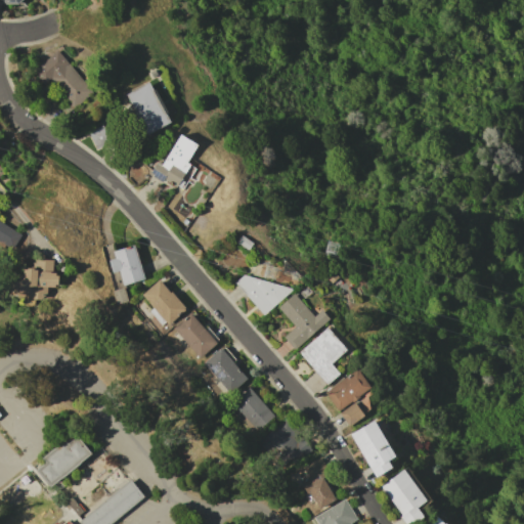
[(32,72),(58,49),(93,91),(68,114),(56,100),(66,92),(52,77),(43,84),(32,72)]
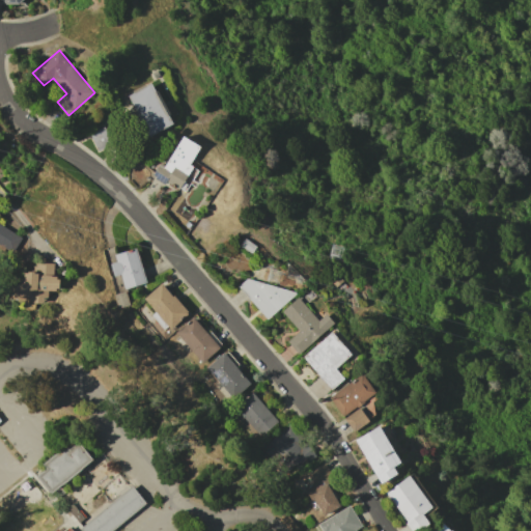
[(127,95),(152,82),(173,123),(148,136),(127,95)]
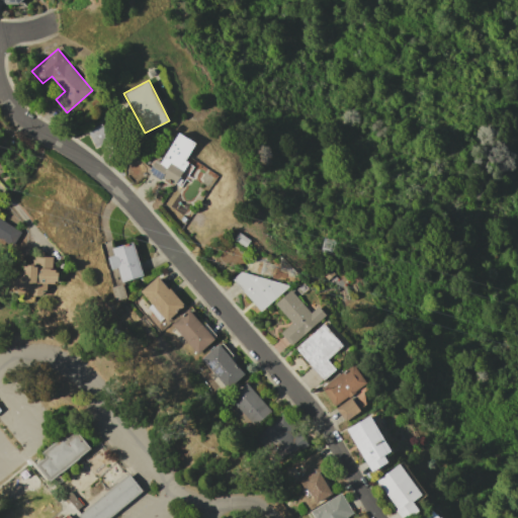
[(87,131),(101,123),(109,140),(95,147),(87,131)]
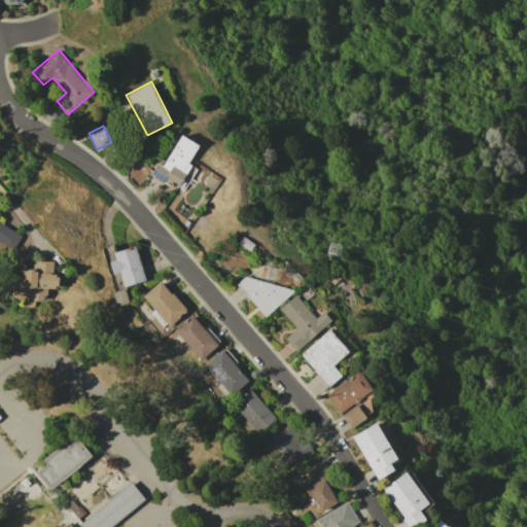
[(181,135),(198,145),(187,163),(191,165),(190,166),(197,170),(183,190),(178,186),(177,188),(165,180),(163,183),(149,175),(151,172),(146,170),(154,156),(161,161),(165,153),(169,155),(181,135)]
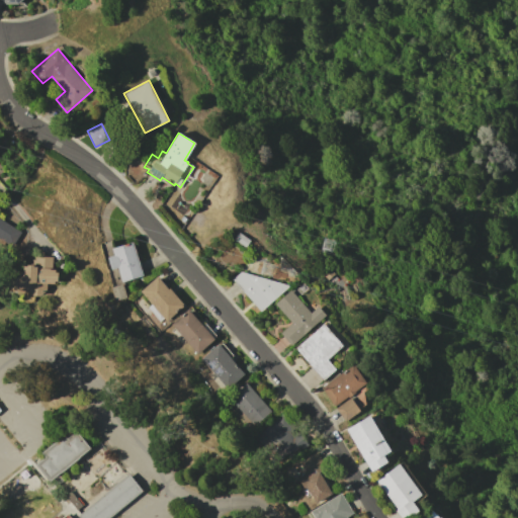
[(0,218),(21,232),(12,247),(0,239),(0,218)]
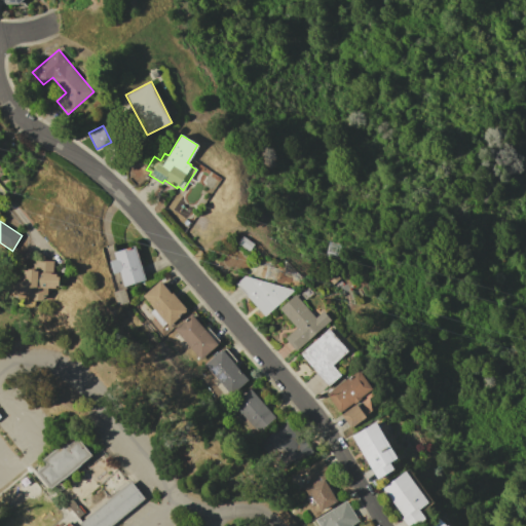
[(237,242),(242,235),(254,245),(250,251),(237,242)]
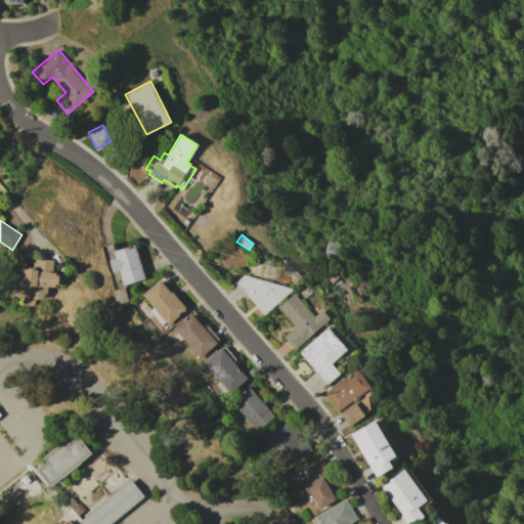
[(134,245),(144,277),(123,285),(119,270),(112,272),(108,260),(115,258),(113,251),(134,245)]
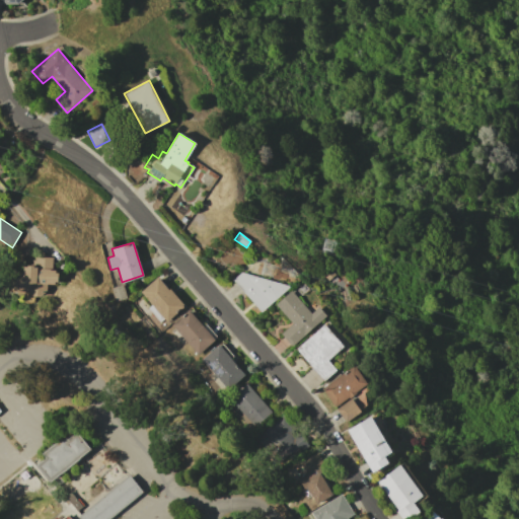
[(10,273),(24,274),(24,267),(28,267),(28,265),(34,265),(34,267),(41,267),(41,256),(53,256),(53,268),(59,268),(58,284),(48,284),(48,296),(34,296),(34,301),(31,303),(26,303),(23,300),(23,294),(9,294),(10,273)]
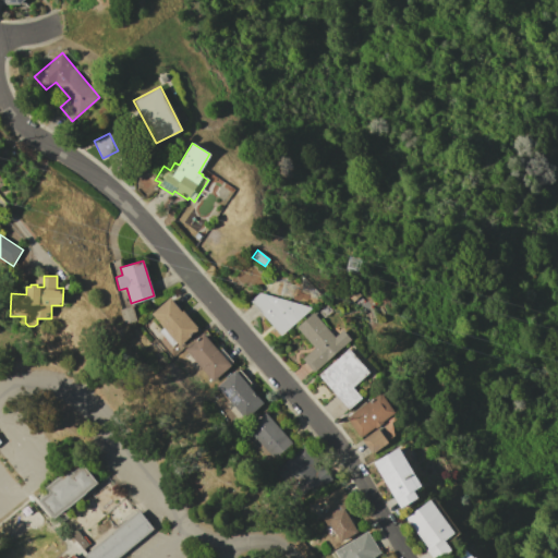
[(250,301),(259,292),(312,307),(279,336),(250,301)]
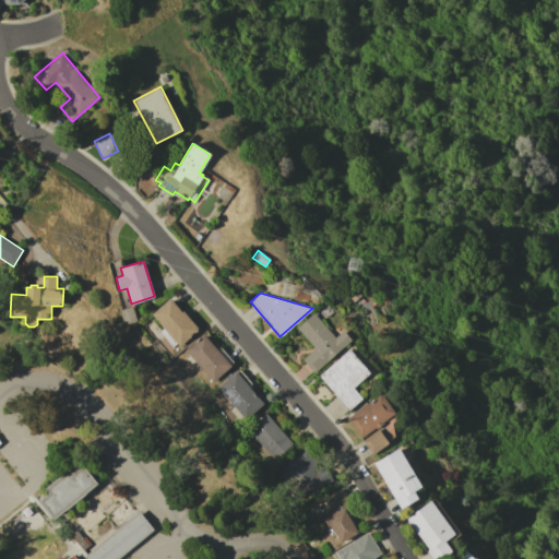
[(183,311),(200,331),(179,347),(176,344),(171,347),(158,331),(163,328),(151,313),(170,297),(182,312),(183,311)]
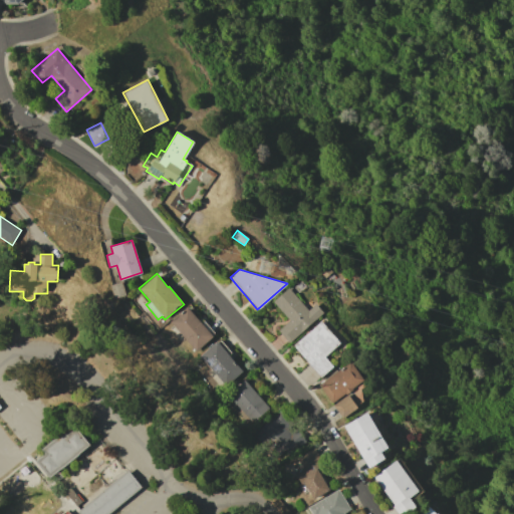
[(109,285),(121,281),(126,295),(113,299),(109,285)]
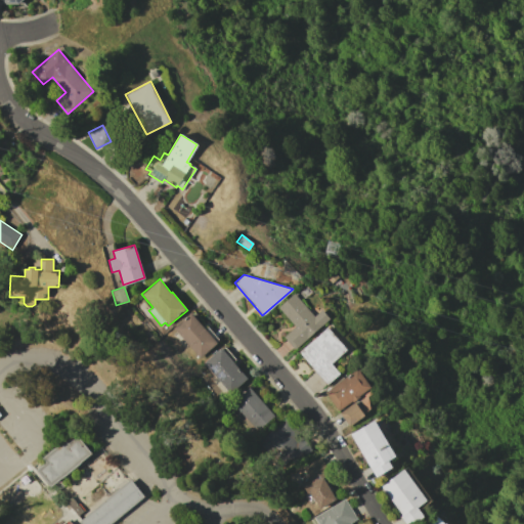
[(285,337),(295,326),(277,307),(294,293),(314,316),(322,309),(331,317),(295,349),(285,337)]
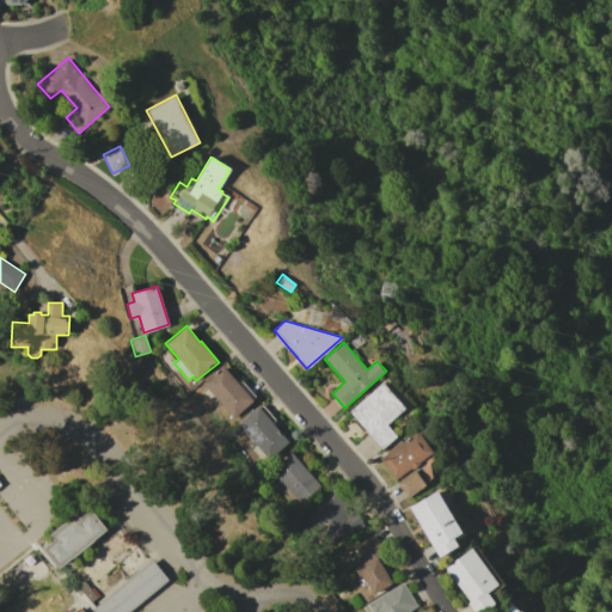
[(222,365),(239,385),(244,381),(256,396),(252,399),(254,402),(232,420),(200,384),(222,365)]
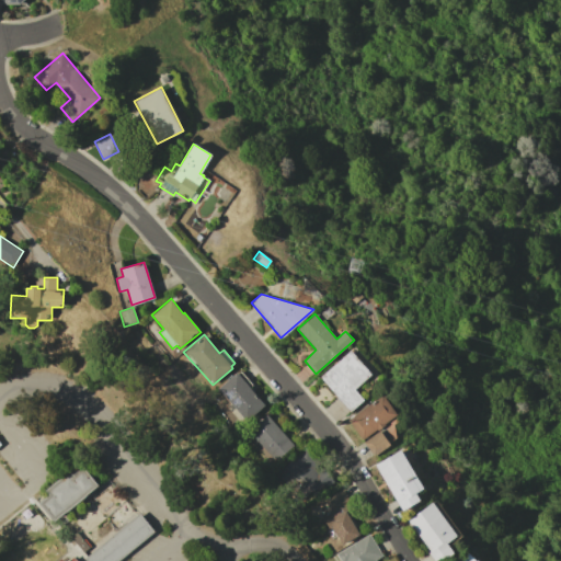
[(320,377),(351,350),(371,374),(354,389),(363,399),(350,411),(320,377)]
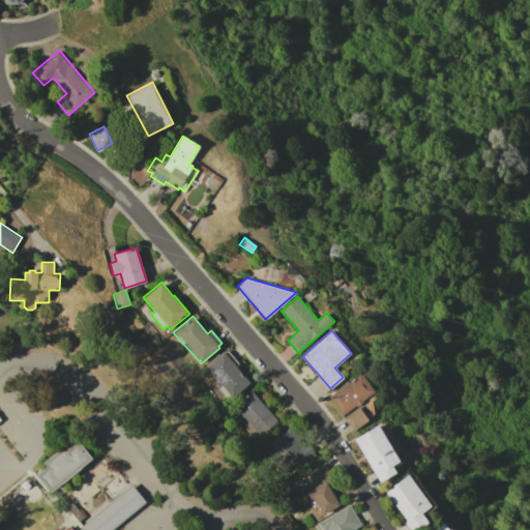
[(206,365),(223,351),(225,353),(228,350),(238,363),(235,365),(251,383),(233,398),(206,365)]
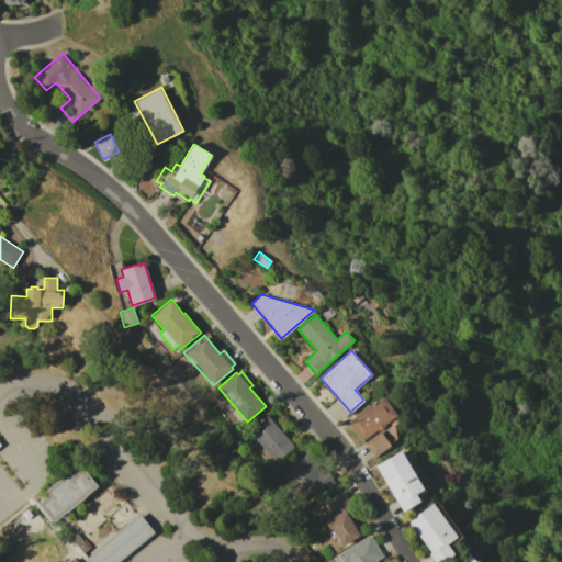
[(348,420),(383,395),(397,416),(396,417),(400,423),(394,426),(395,437),(392,437),(391,428),(390,429),(386,426),(379,431),(378,430),(363,441),(348,420)]
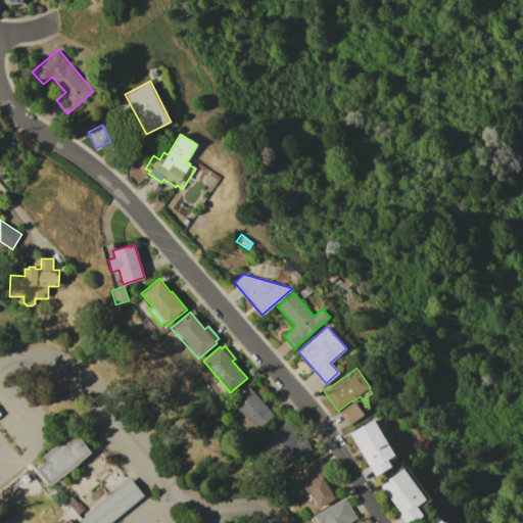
[(232,401),(242,393),(241,391),(244,388),(245,389),(248,386),(274,415),(255,430),(232,401)]
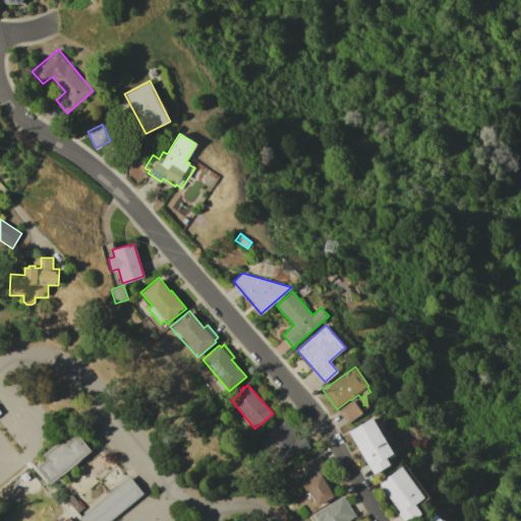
[(338,409),(353,400),(362,415),(347,423),(338,409)]
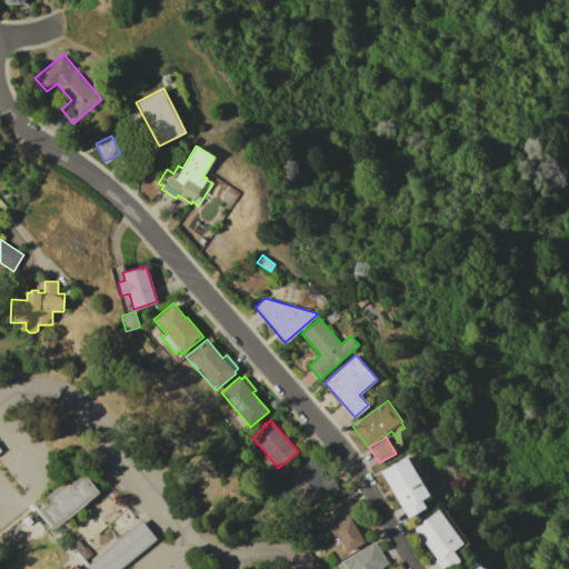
[(282,479),(309,456),(329,478),(301,501),(282,479)]
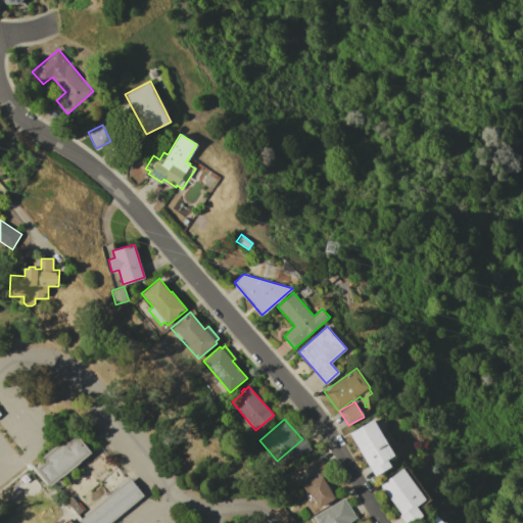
[(349,433),(375,419),(396,456),(388,460),(391,466),(375,475),(349,433)]
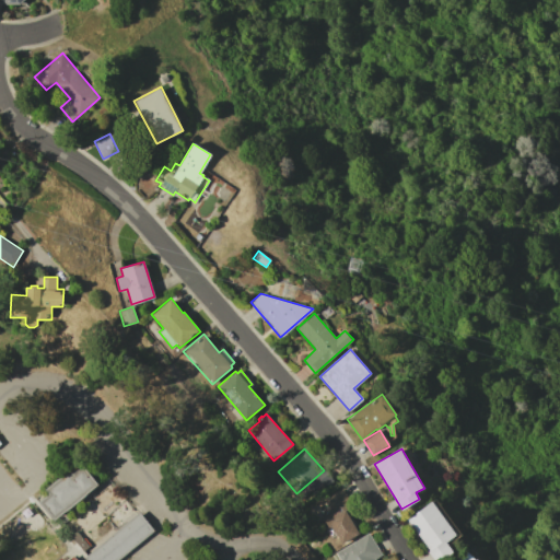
[(53,522),(37,503),(49,494),(45,489),(70,469),(73,474),(83,466),(98,485),(53,522)]
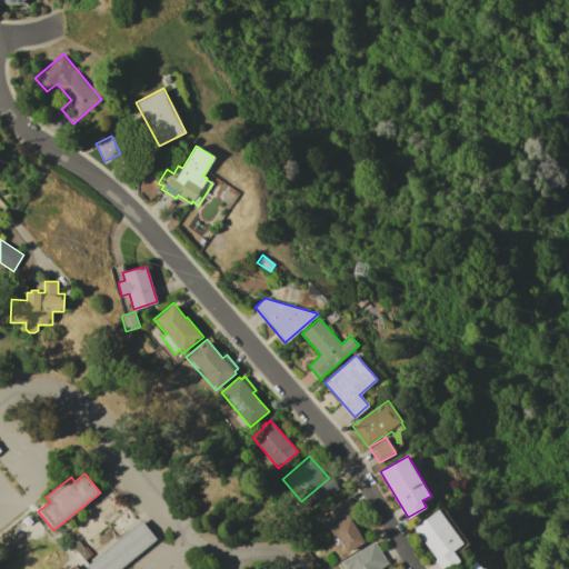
[(351,518),(357,515),(348,498),(320,511),(341,555),(363,543),(351,518)]
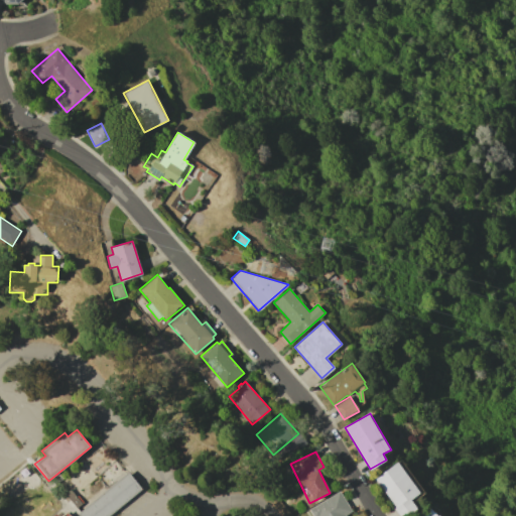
[(375,479),(398,462),(420,493),(410,500),(417,509),(407,515),(399,515),(394,508),(395,507),(375,479)]
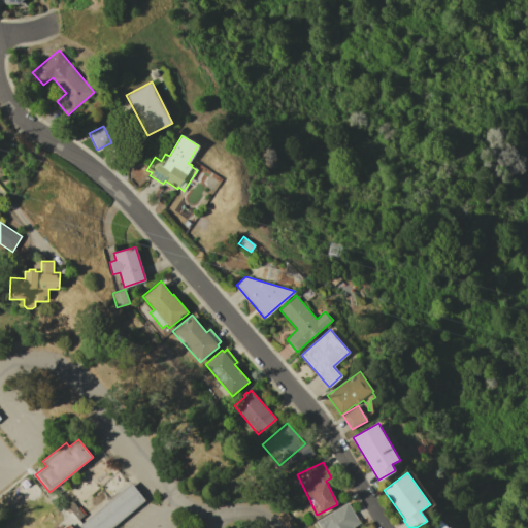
[(80,527),(79,526),(132,483),(145,499),(110,527),(80,527)]
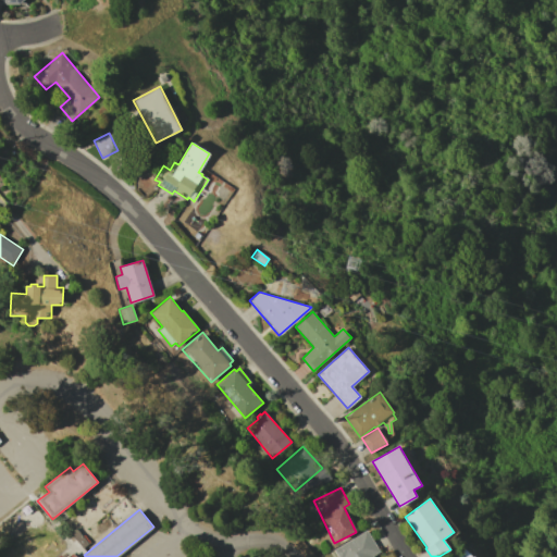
[(70,532),(75,528),(89,543),(83,548),(70,532)]
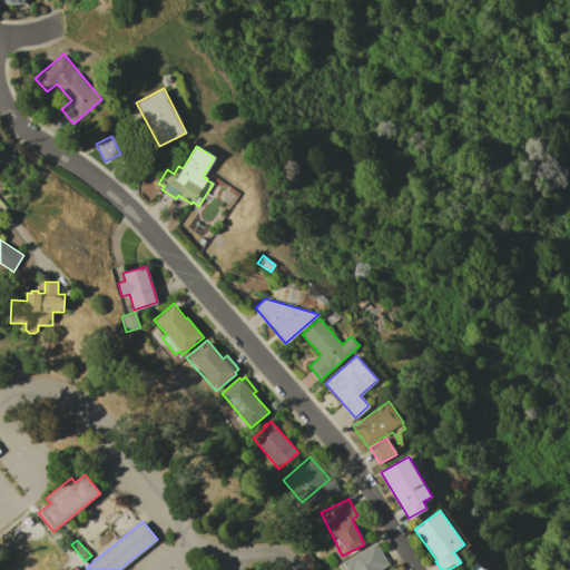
[(346,569),(342,562),(375,542),(389,564),(382,569),(346,569)]
